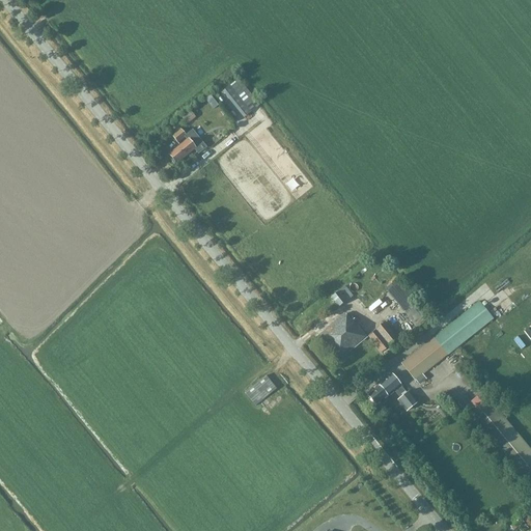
[(236,84),(231,88),(230,88),(225,92),(245,116),(250,112),(235,93),(240,89),(236,84)]
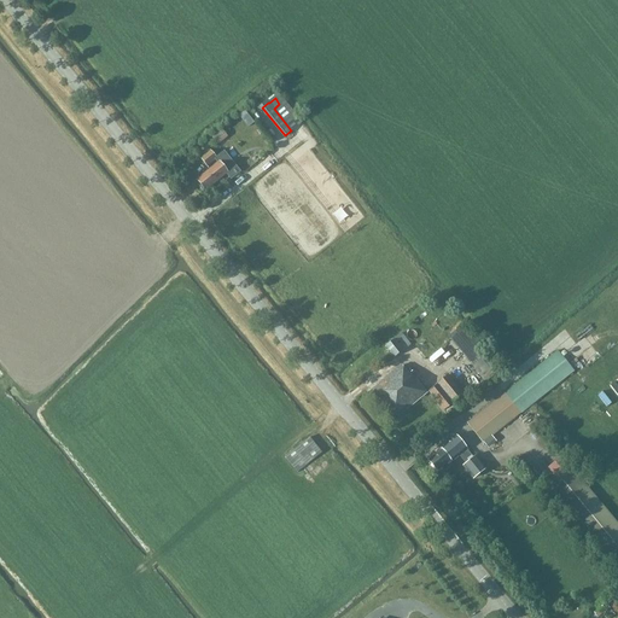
[(245,111),(239,116),(248,128),(254,123),(245,111)]
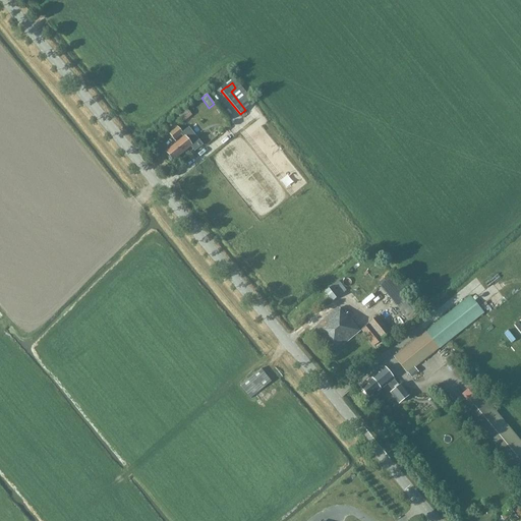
[(186,108),(178,115),(184,122),(192,116),(186,108)]
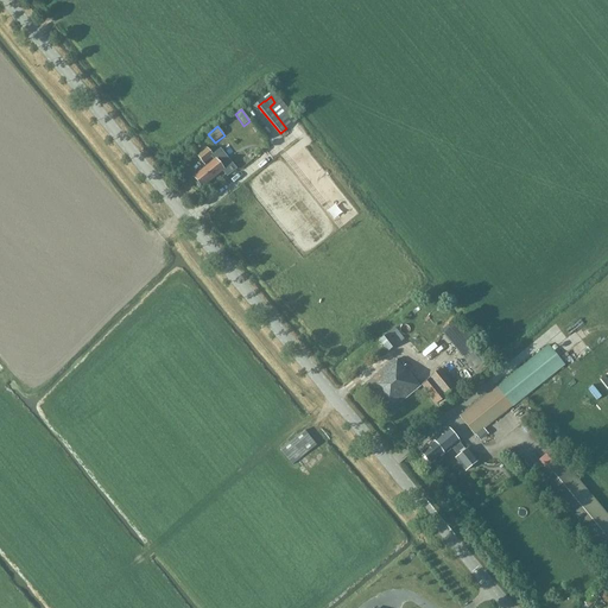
[(266,133),(261,137),(270,146),(274,143),(266,133)]
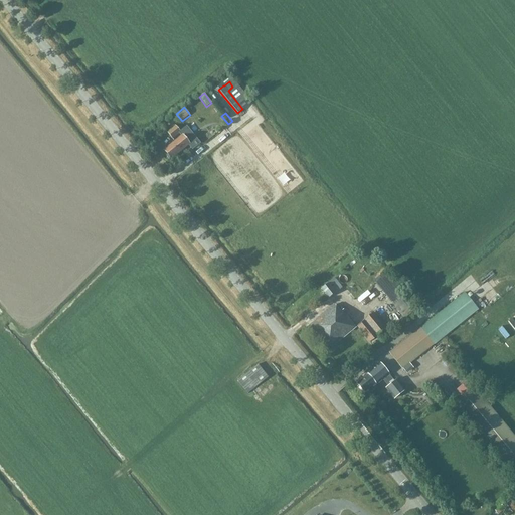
[(186,127),(180,132),(175,126),(167,133),(174,142),(164,150),(171,159),(188,145),(192,149),(199,144),(186,127)]
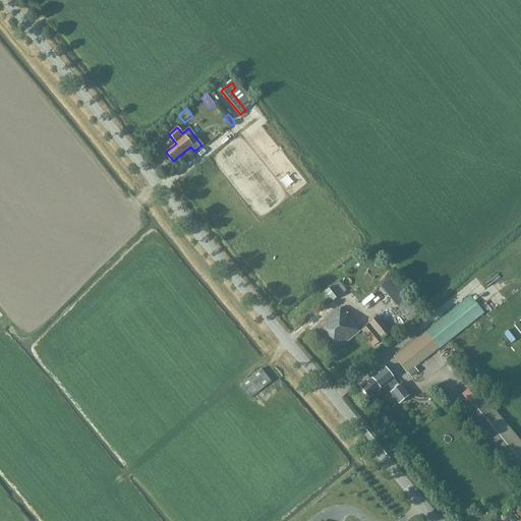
[(378,283),(381,286),(390,279),(391,278),(388,275),(378,283)]
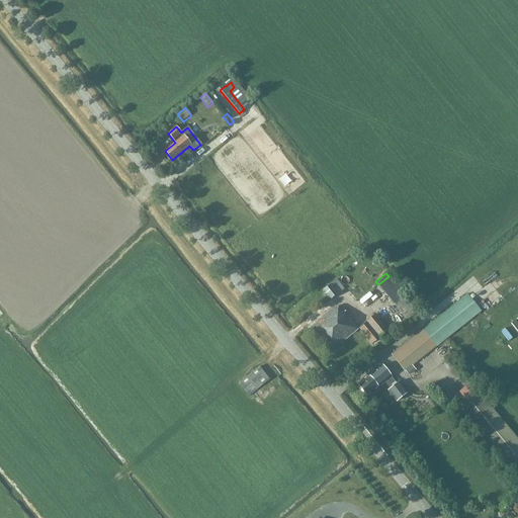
[(394,285),(393,284),(387,277),(378,284),(377,285),(384,293),(392,303),(407,321),(419,311),(396,283),(394,285)]
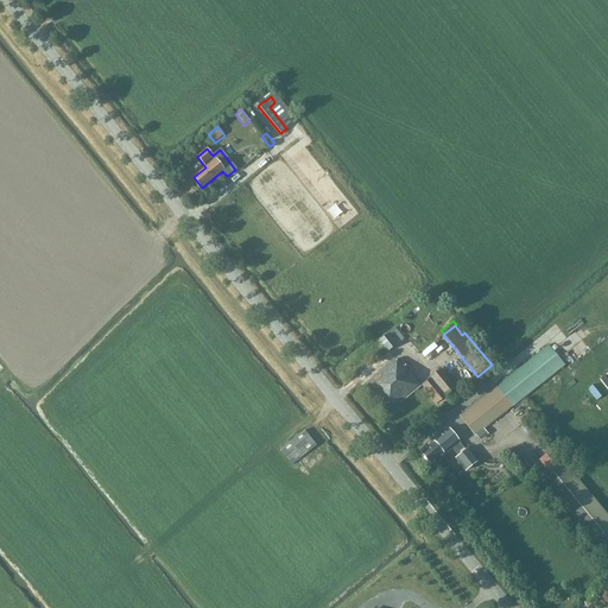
[(387,353),(404,340),(394,329),(379,341),(387,353)]
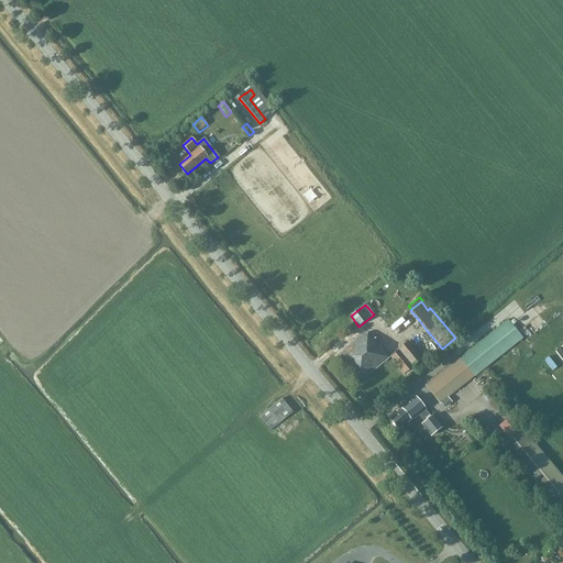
[(474,377),(522,339),(507,320),(459,359),(474,377)]
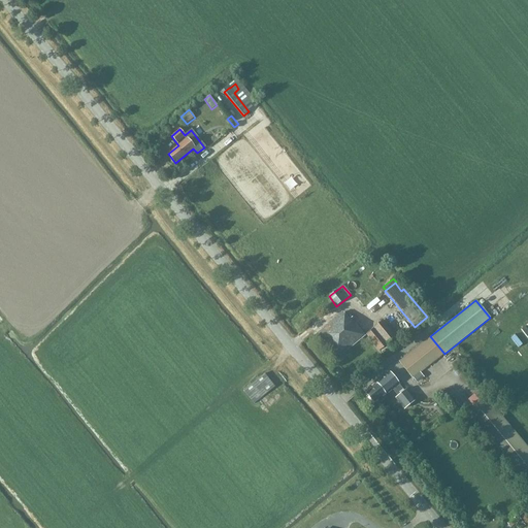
[(354,317),(351,320),(350,319),(349,320),(342,312),(317,335),(336,359),(365,336),(355,325),(359,322),(354,317)]
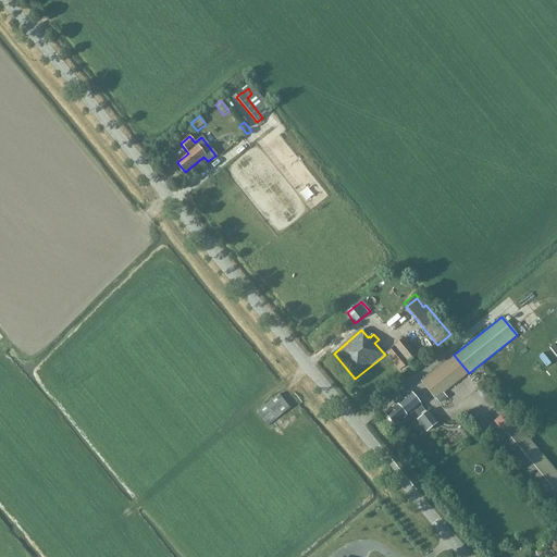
[(403,338),(407,344),(413,338),(409,333),(403,338)]
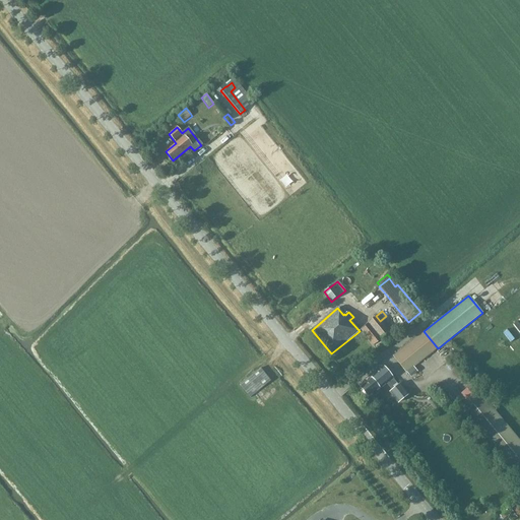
[(394,338),(392,335),(376,317),(360,330),(373,345),(381,338),(385,345),(394,338)]
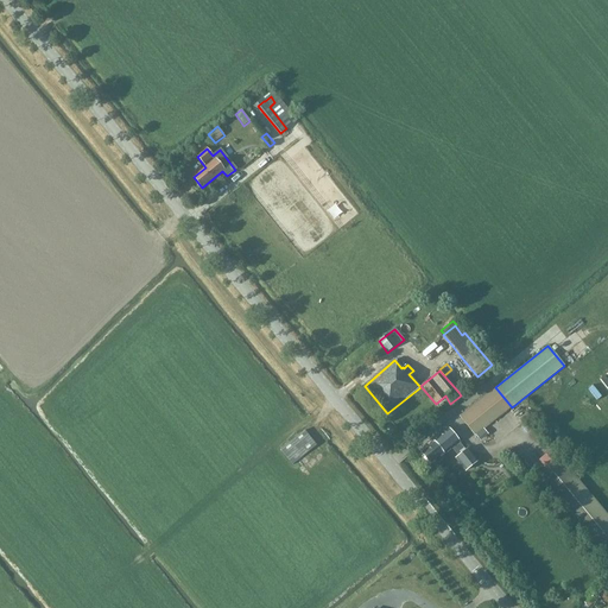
[(485,429),(512,407),(495,387),(460,417),(475,437),(475,436),(479,439),(487,432),(485,429)]
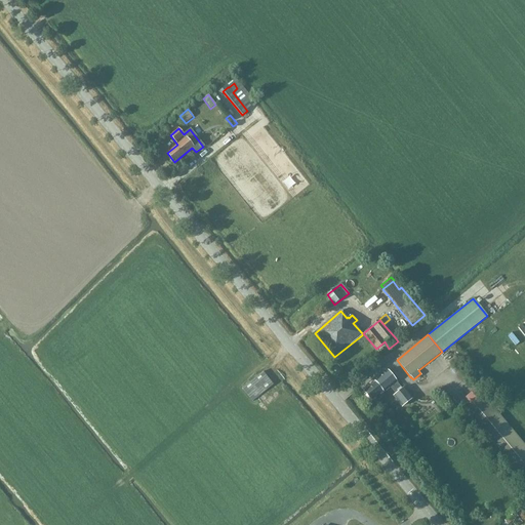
[(382,392),(384,393),(390,388),(395,394),(392,396),(402,408),(413,398),(403,387),(400,389),(396,384),(396,382),(387,371),(373,381),(374,382),(364,392),(371,400),(382,392)]
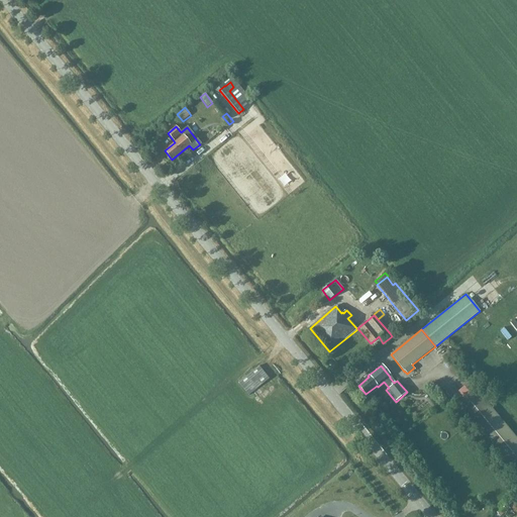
[(249,396),(263,385),(269,379),(259,367),(246,377),(245,376),(237,383),(249,396)]
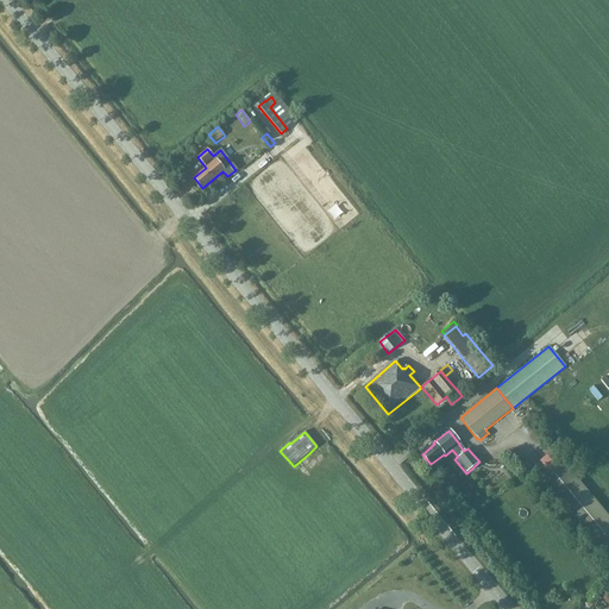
[(608,518),(560,460),(562,459),(553,450),(539,462),(547,471),(538,479),(598,552),(600,551),(607,562),(608,559),(608,518)]
